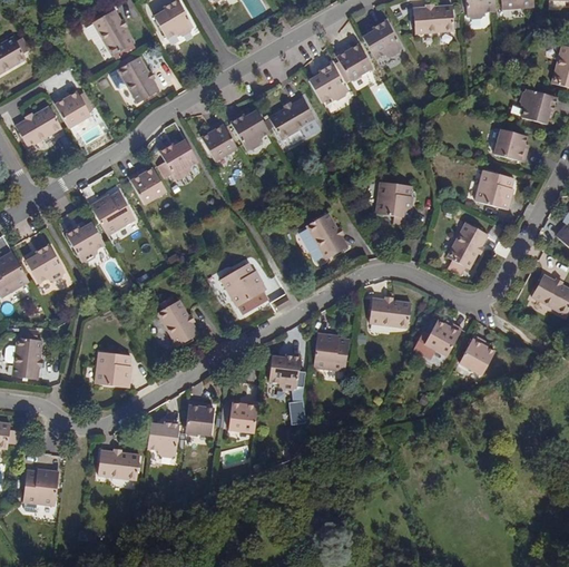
[(153,15),(167,37),(175,32),(178,37),(195,27),(179,0),(176,0),(153,15)]
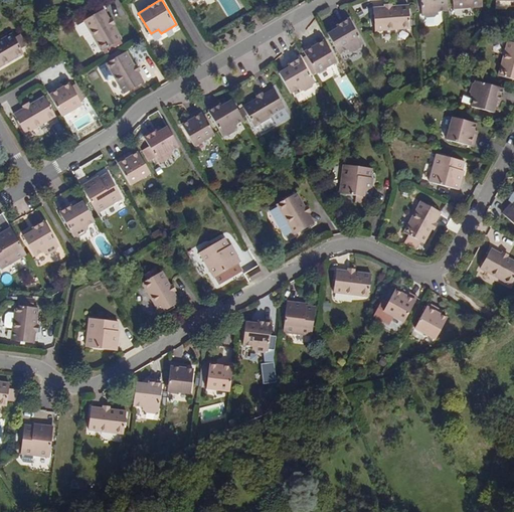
[(417,0),(419,12),(422,15),(434,14),(437,10),(446,8),(445,0),(417,0)]
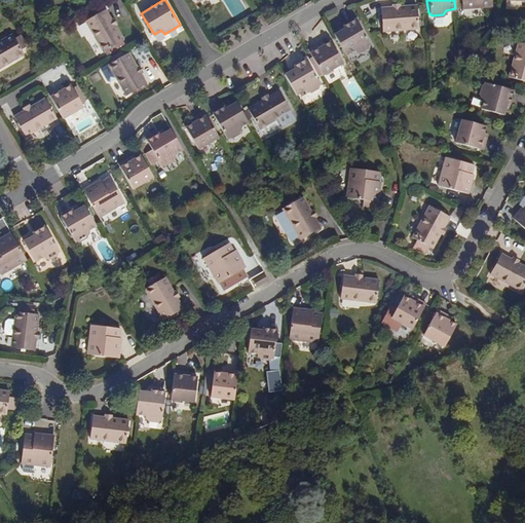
[(460,0),(461,8),(492,6),(491,0),(460,0)]
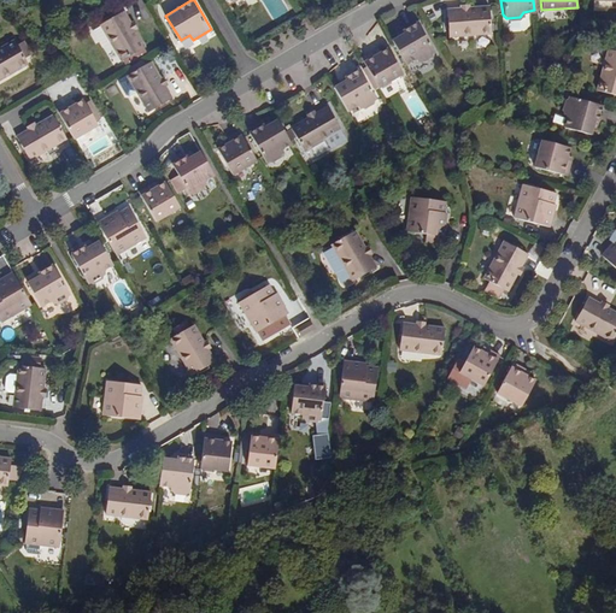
[(459,7),(445,9),(446,35),(490,33),(488,5),(468,6),(468,3),(459,3),(459,7)]
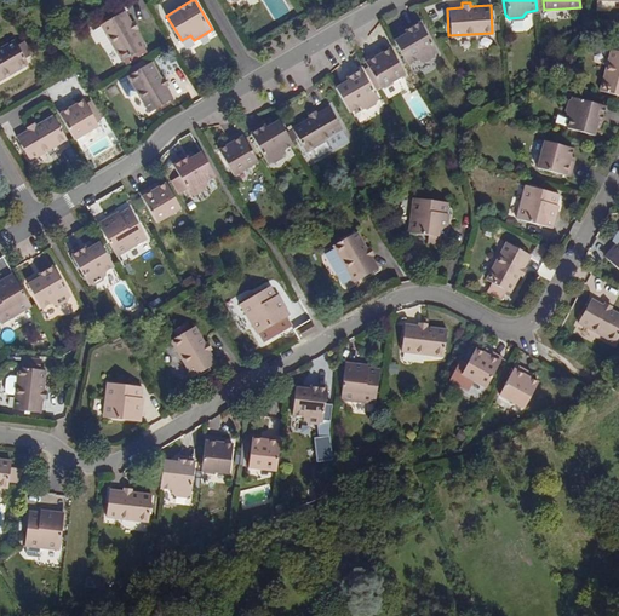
[(99,23),(121,61),(147,46),(124,9),(99,23)]
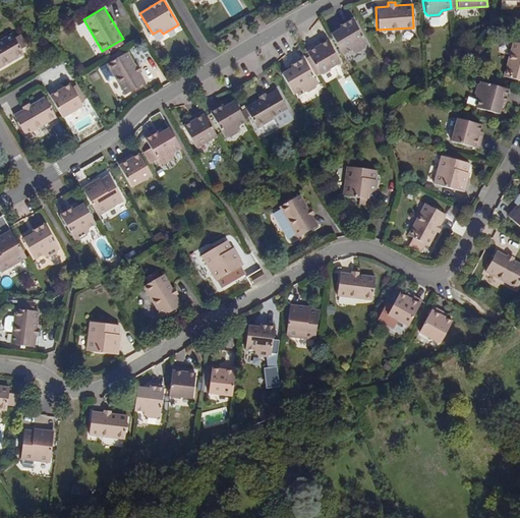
[(330,32),(331,33),(343,52),(350,49),(354,51),(366,46),(367,41),(353,18),(330,32)]
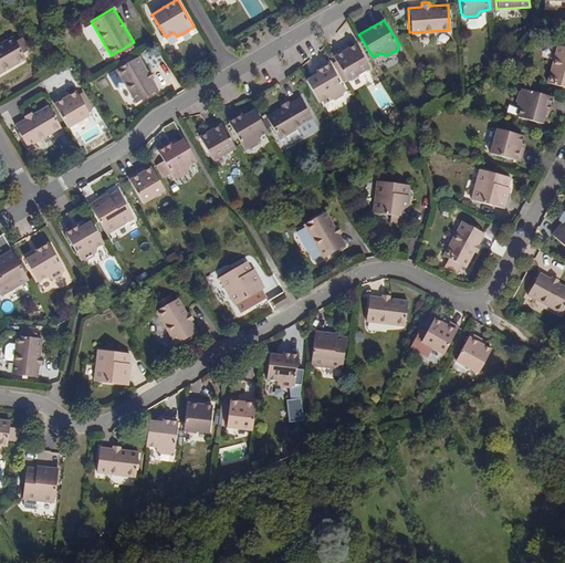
[(0,73),(27,59),(12,34),(0,40),(0,73)]
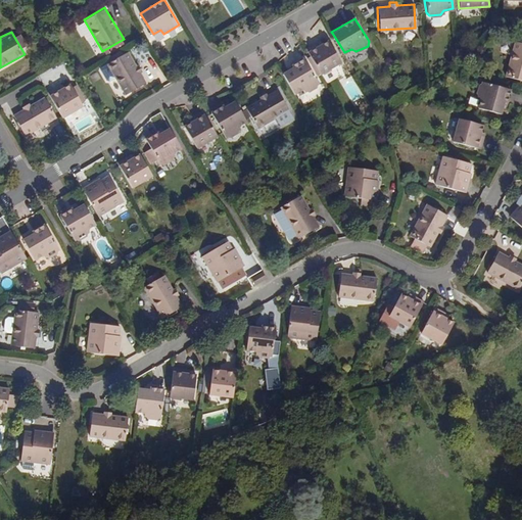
[(329,39),(309,51),(322,74),(342,61),(329,39)]
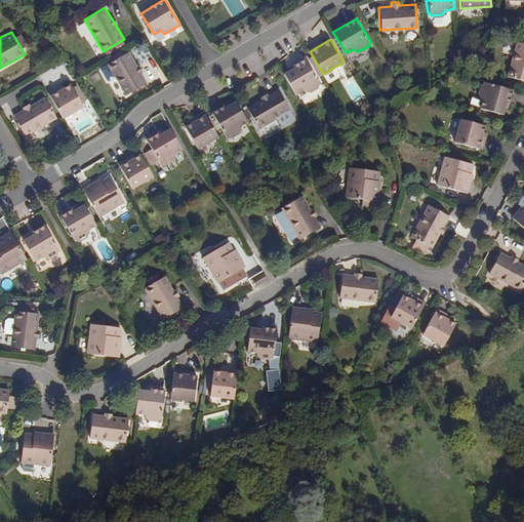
[(523,43),(515,41),(506,76),(523,80),(523,43)]
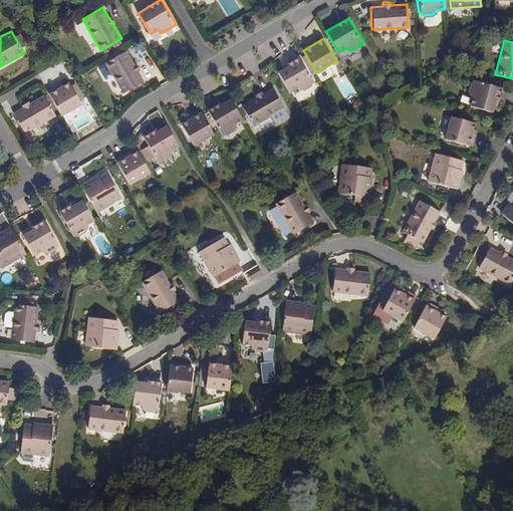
[(126,49),(99,65),(106,78),(115,74),(124,90),(144,79),(126,49)]
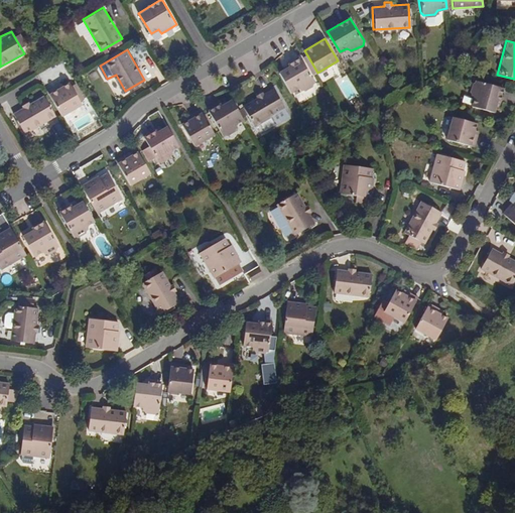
[(301,57),(278,74),(292,92),(299,89),(304,90),(314,86),(315,82),(301,57)]
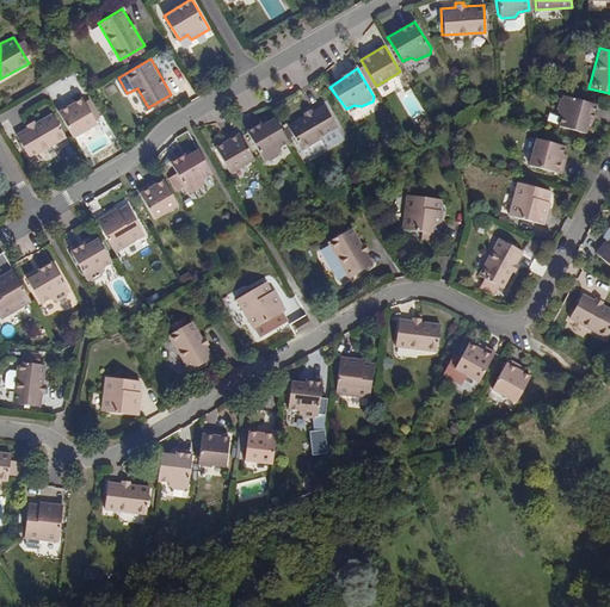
[(173,69),(167,72),(172,85),(179,82),(173,69)]
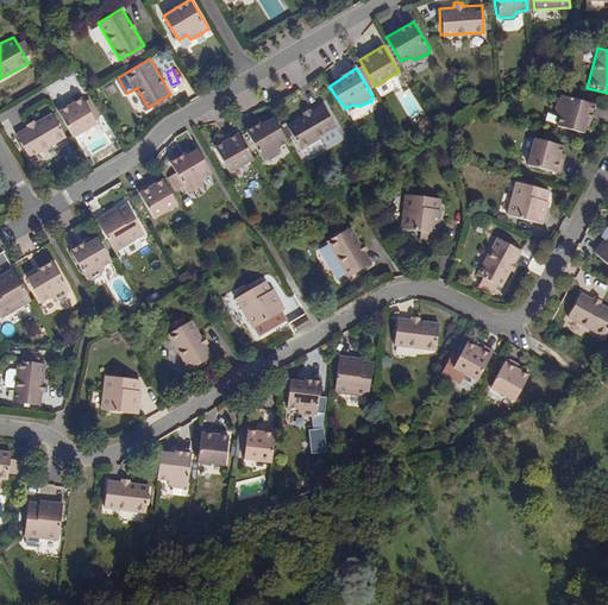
[(58,109),(74,136),(98,121),(81,95),(58,109)]
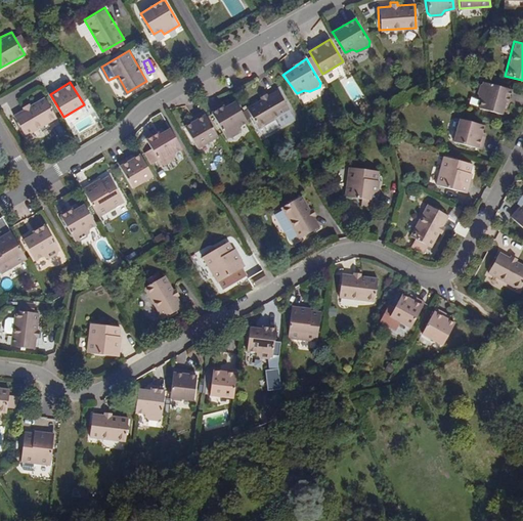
[(480,97),(477,106),(502,113),(504,102),(507,102),(510,89),(481,82),(478,83),(476,92),(480,97)]
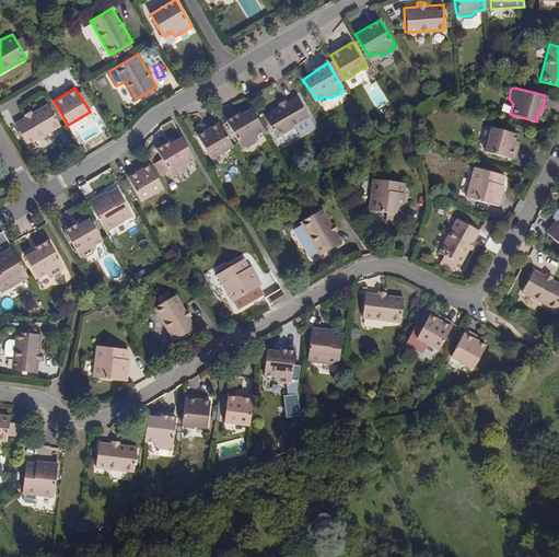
[(279,105),(264,114),(276,138),(310,118),(297,95),(287,101),(286,99),(278,103),(279,105)]
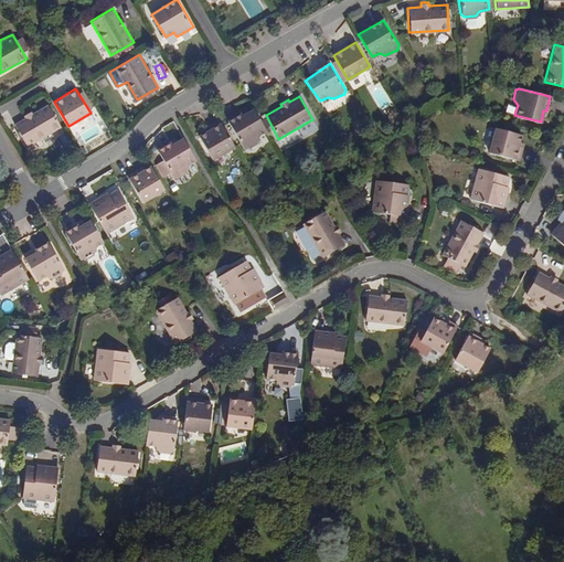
[(13,124),(27,146),(60,126),(48,104),(32,113),(31,110),(23,115),(24,117),(13,124)]
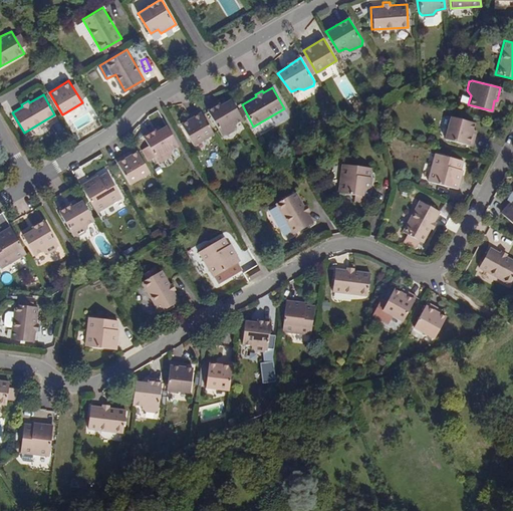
[(230,96),(207,108),(221,134),(226,136),(236,130),(236,124),(243,120),(230,96)]
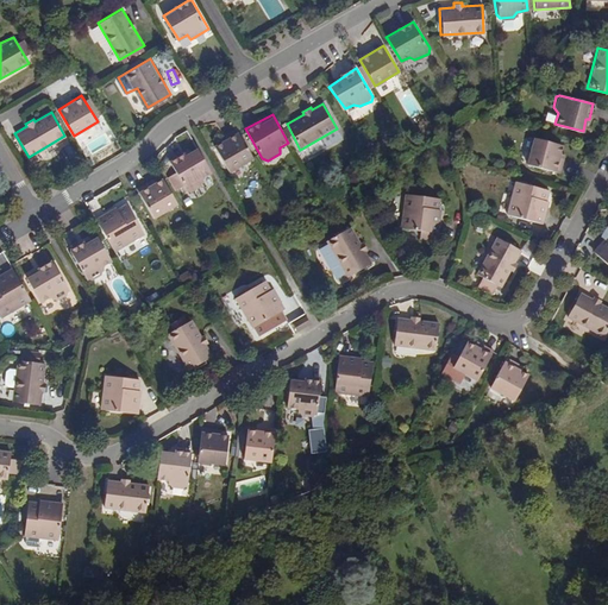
[(238,132),(214,146),(230,174),(254,159),(238,132)]
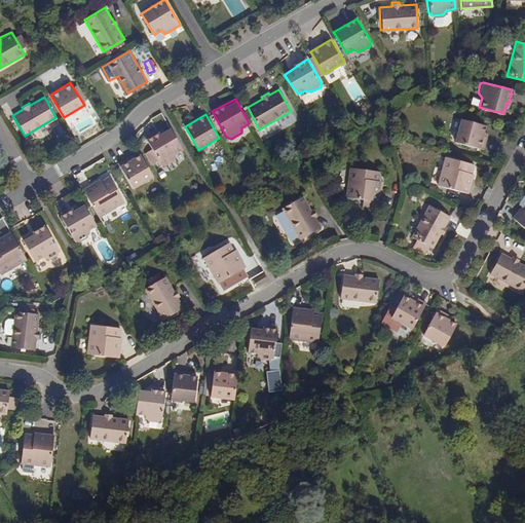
[(486,125),(458,118),(452,141),(480,148),(486,125)]
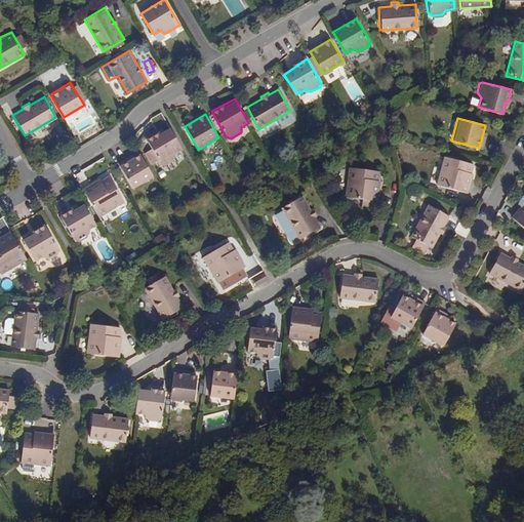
[(148,139),(161,163),(164,165),(175,159),(175,154),(183,149),(169,126),(148,139)]
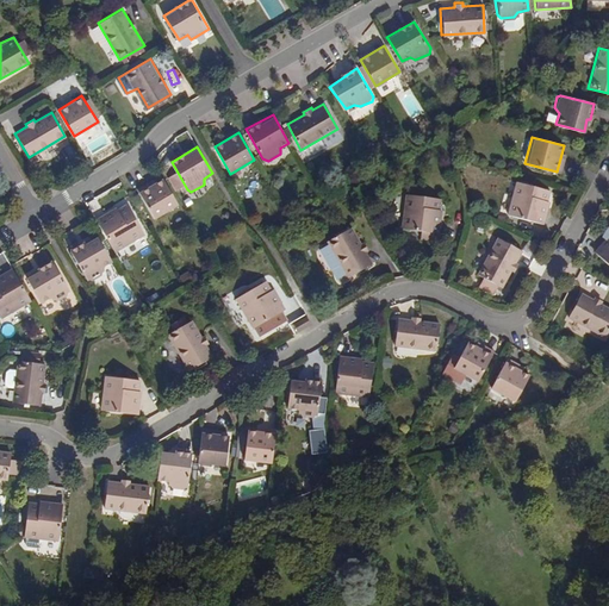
[(162,177),(138,191),(155,219),(179,205),(162,177)]
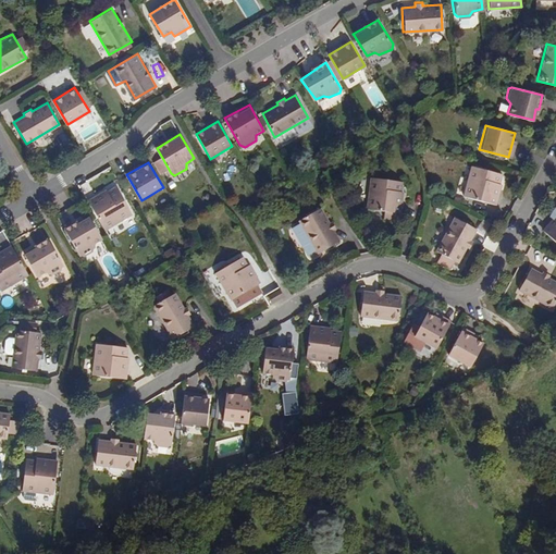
[(469,165),(461,195),(496,205),(504,174),(469,165)]
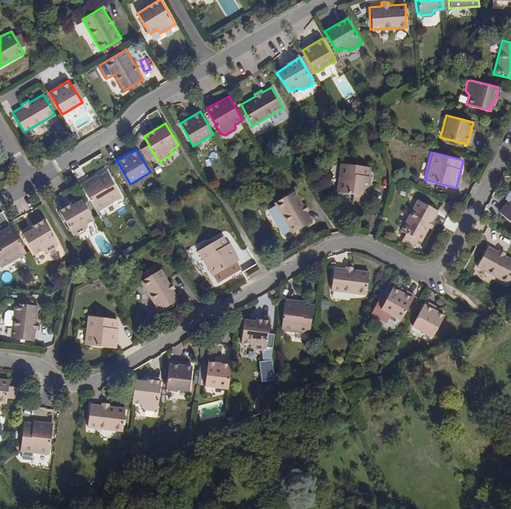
[(341,162),(338,191),(368,195),(371,166),(341,162)]
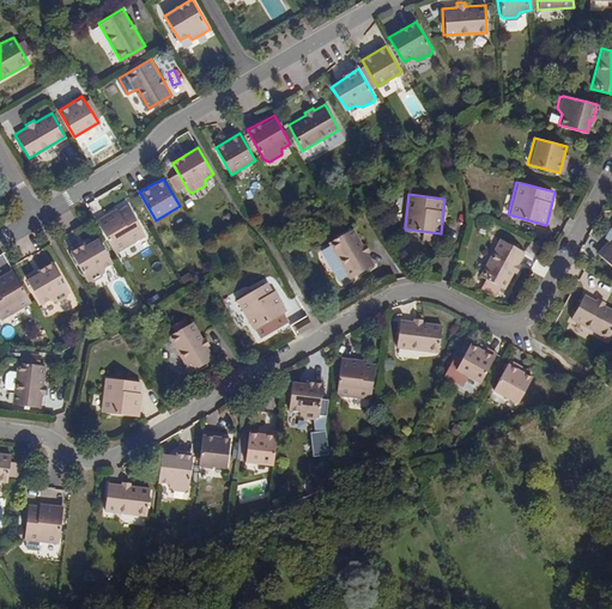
[(126,203),(97,220),(115,253),(145,236),(126,203)]
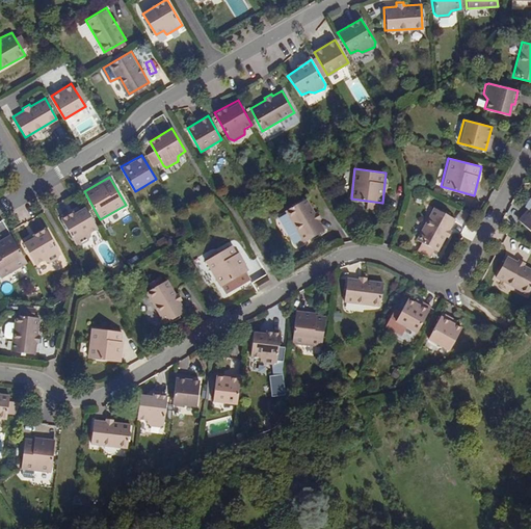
[(285,210),(302,241),(324,229),(319,219),(322,218),(318,211),(315,212),(308,197),(285,210)]
